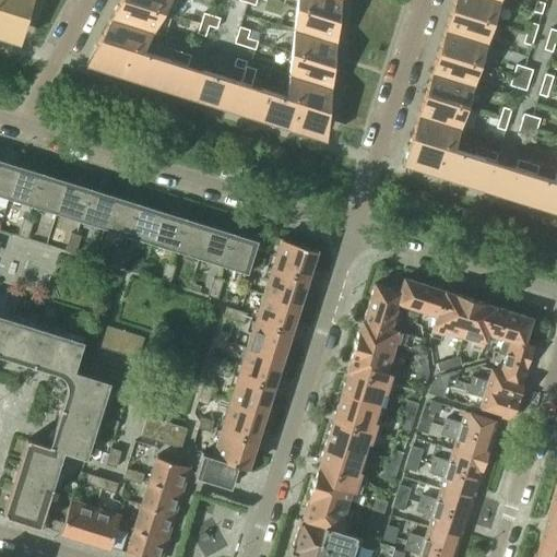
[(0,0),(0,7),(31,16),(35,0),(0,0)]
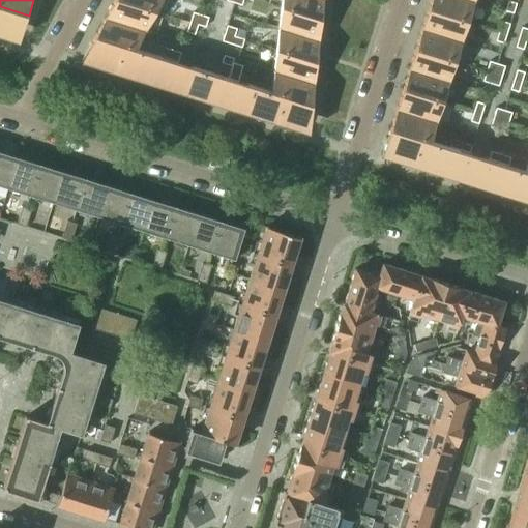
[(117,0),(117,1),(157,13),(165,0),(117,0)]
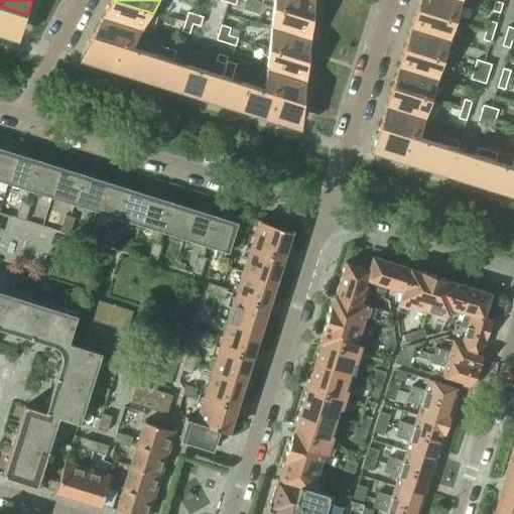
[(275,0),(275,8),(313,20),(315,0),(275,0)]
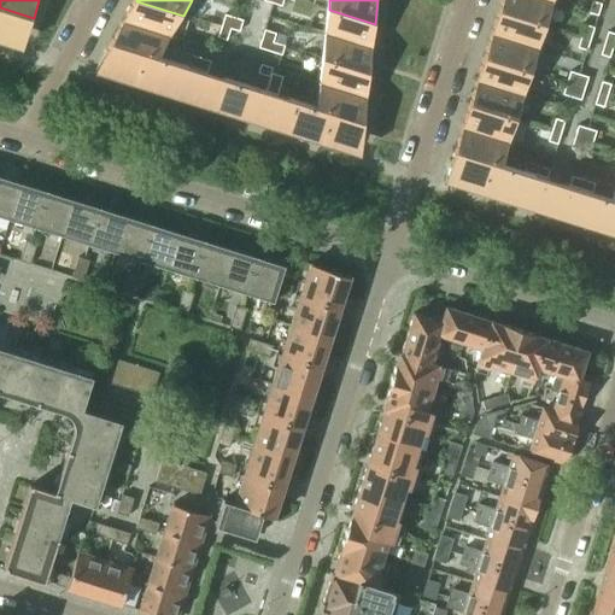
[(555,3),(545,0),(504,0),(501,12),(548,27),(555,3)]
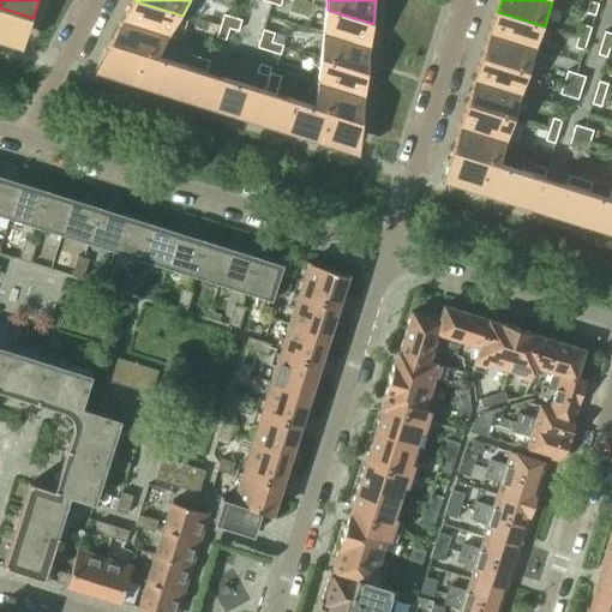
[(183,16),(136,1),(124,23),(171,37),(183,16)]
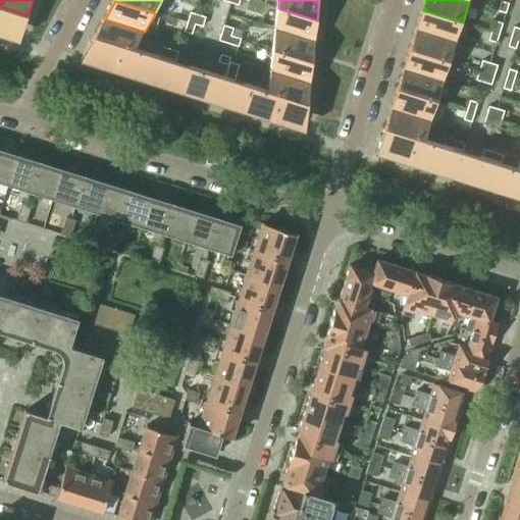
[(500,12),(507,14),(510,5),(503,2),(500,12)]
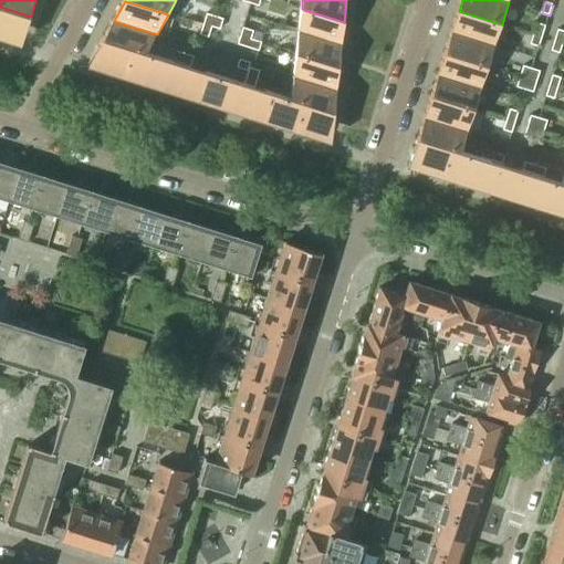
[(31,17),(0,7),(0,38),(22,45),(31,17)]
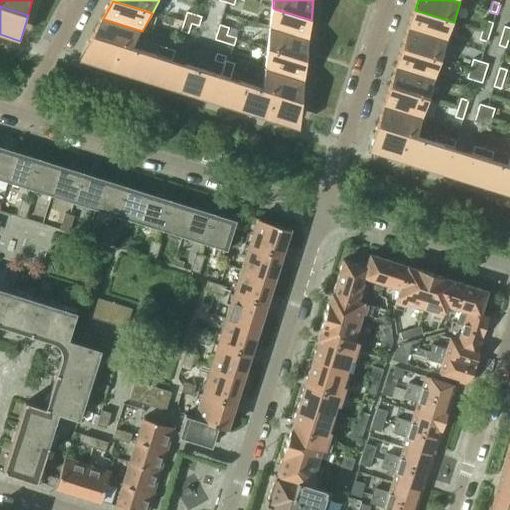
[(309,41),(311,20),(273,8),(271,28),(309,41)]
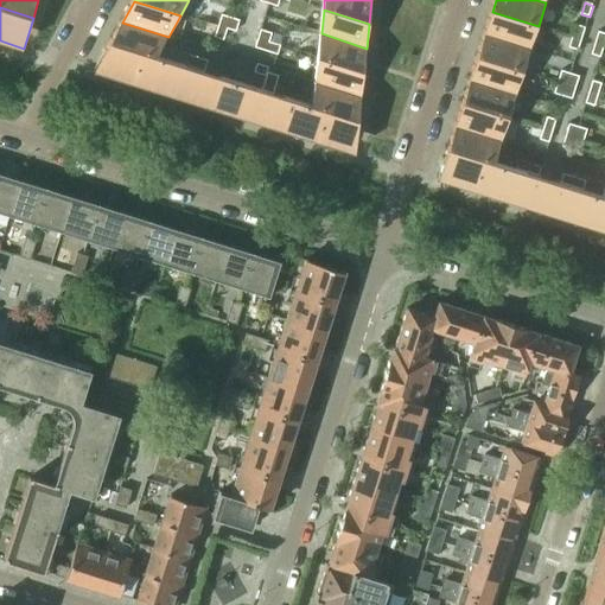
[(532,49),(539,26),(492,12),(485,34),(532,49)]
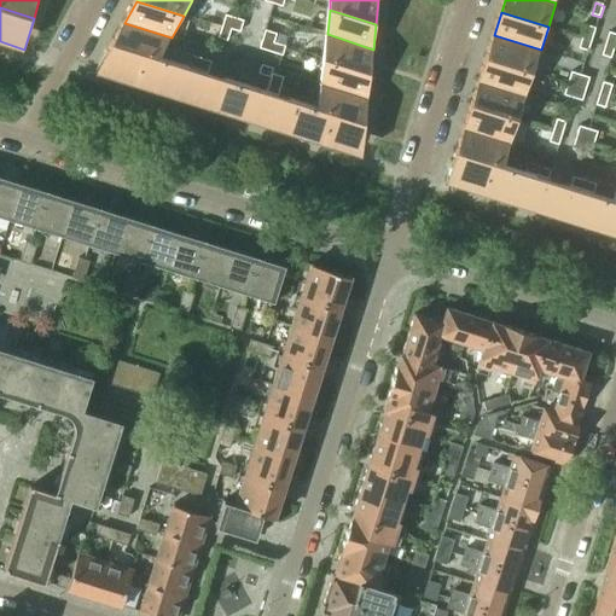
[(242,34),(245,22),(227,17),(224,28),(233,30),(242,34)]
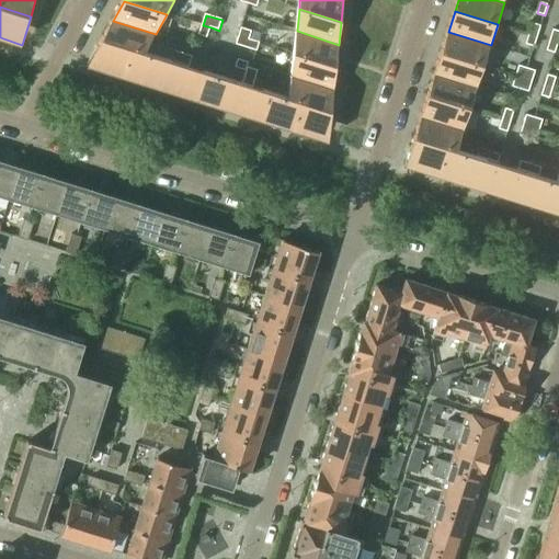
[(102,41),(135,50),(145,54),(156,34),(113,21),(102,41)]
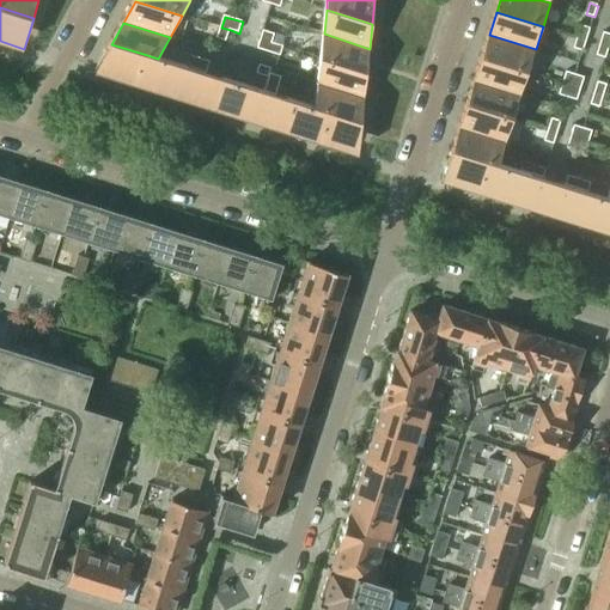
[(579,37),(587,41),(591,29),(583,26),(579,37)]
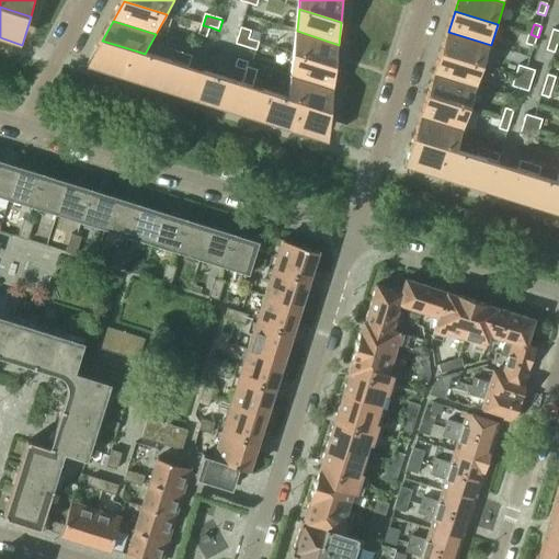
[(212,27),(203,25),(200,36),(208,38),(212,27)]
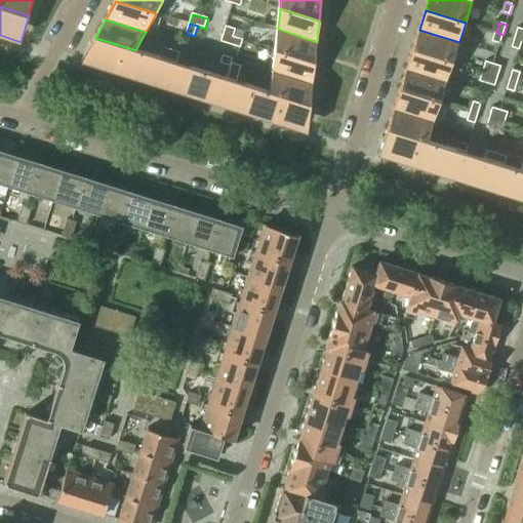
[(237,30),(227,27),(222,42),(231,45),(237,30)]
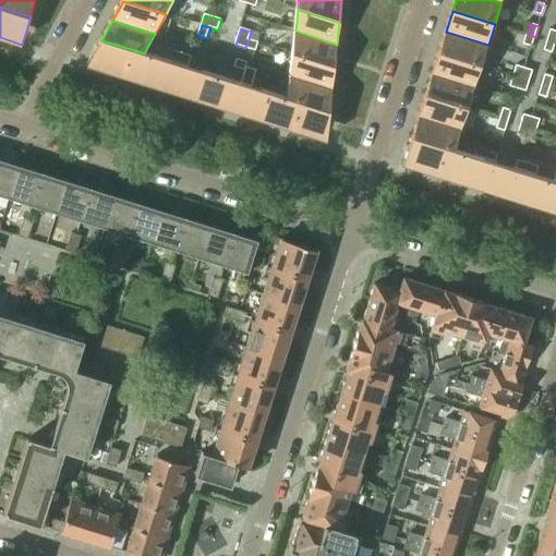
[(292,53),(335,67),(337,45),(295,31),(292,53)]
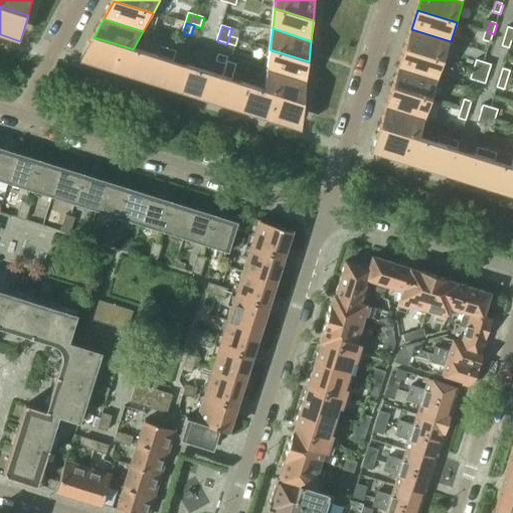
[(241,32),(232,29),(226,44),(236,47),(241,32)]
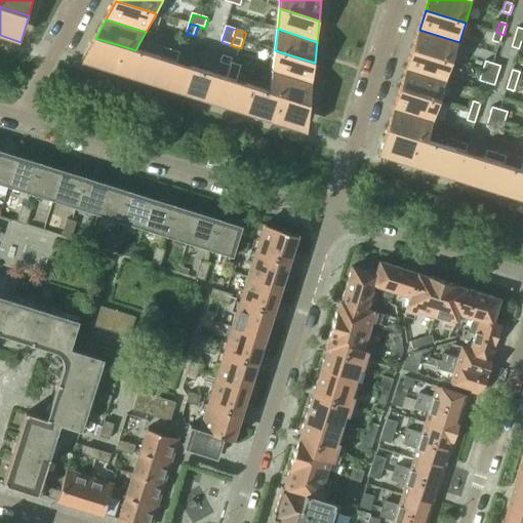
[(459,42),(419,30),(413,50),(453,63),(459,42)]
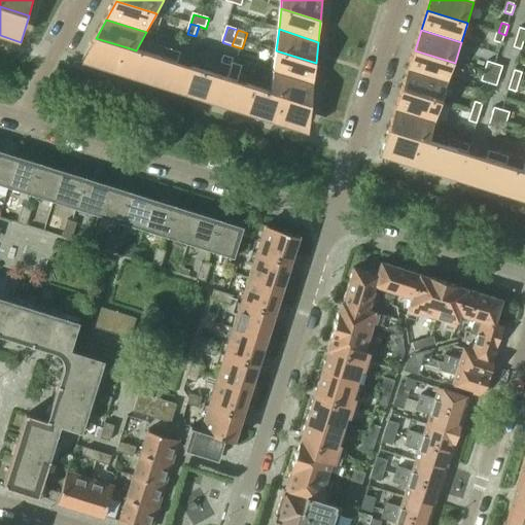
[(505,35),(498,32),(495,42),(502,44),(505,35)]
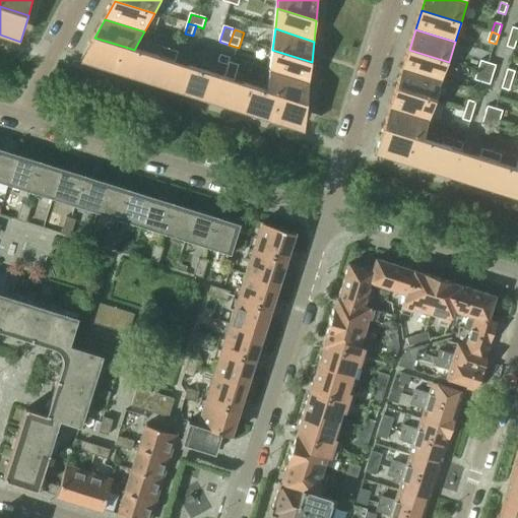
[(118,72),(125,47),(94,38),(82,61),(118,72)]
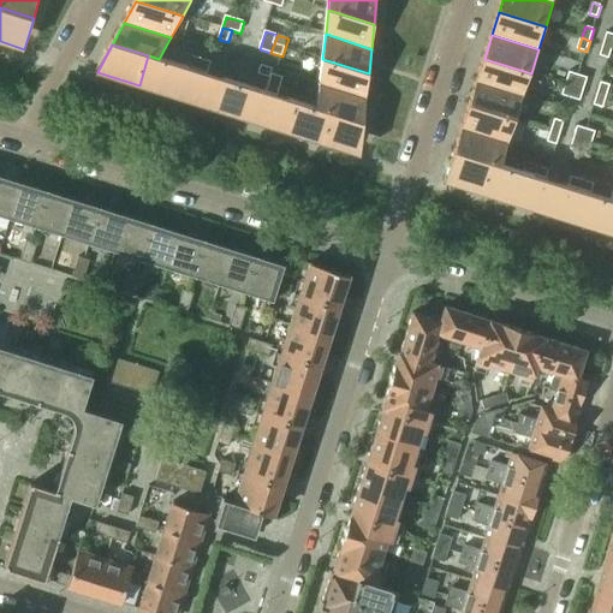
[(609,59),(612,52),(612,48),(605,45),(601,57),(609,59)]
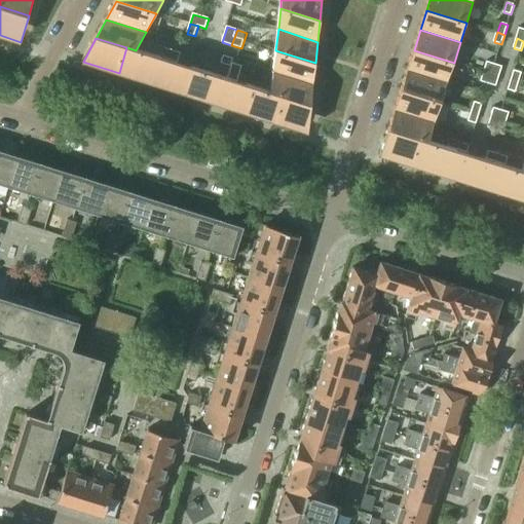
[(126,47),(119,73),(149,82),(161,60),(162,59),(136,50),(126,47)]
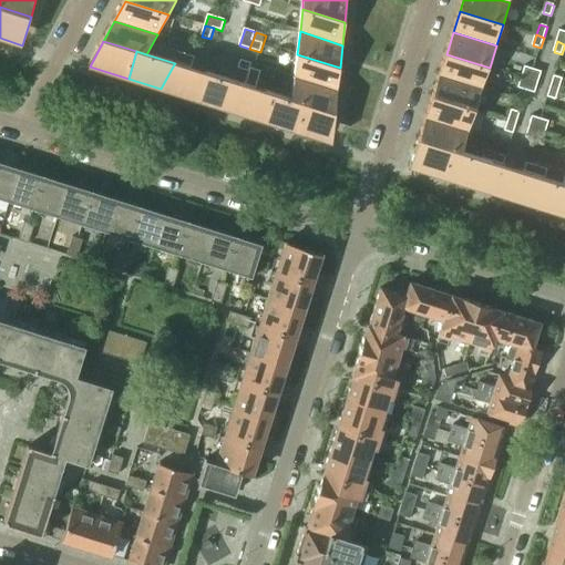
[(175,63),(184,65),(187,55),(178,53),(175,63)]
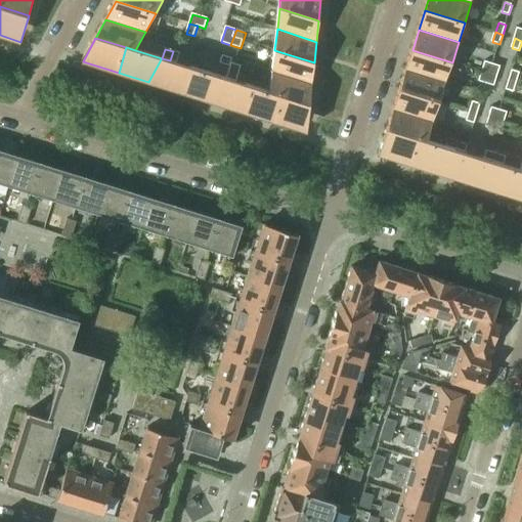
[(312,84),(314,62),(274,50),(272,72),(312,84)]
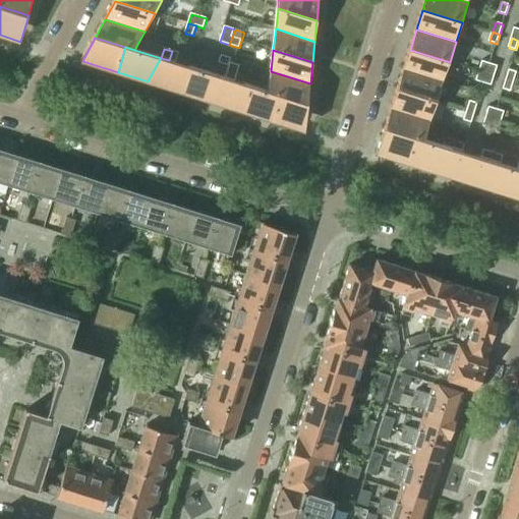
[(443,81),(450,62),(410,50),(404,69),(443,81)]
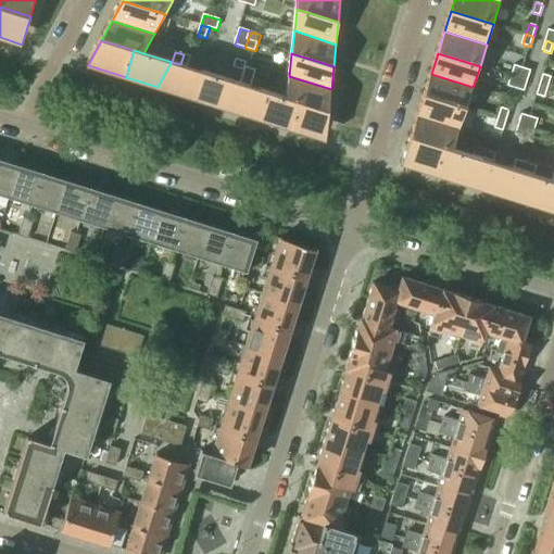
[(184,54),(180,64),(189,67),(191,57),(184,54)]
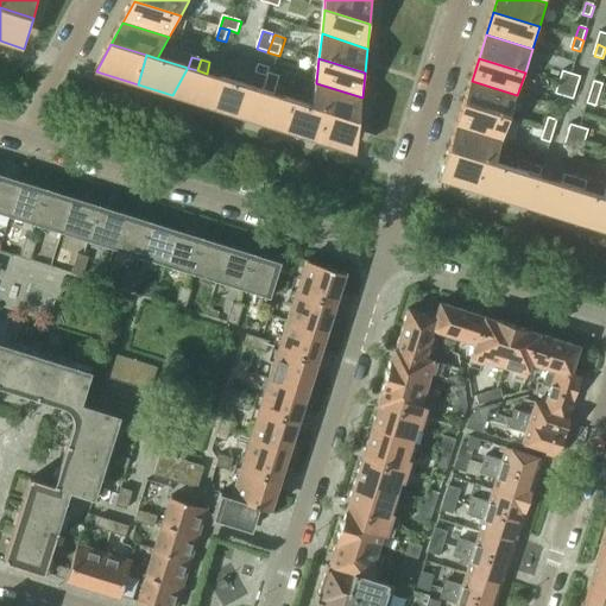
[(257,74),(269,77),(271,69),(259,65),(257,74)]
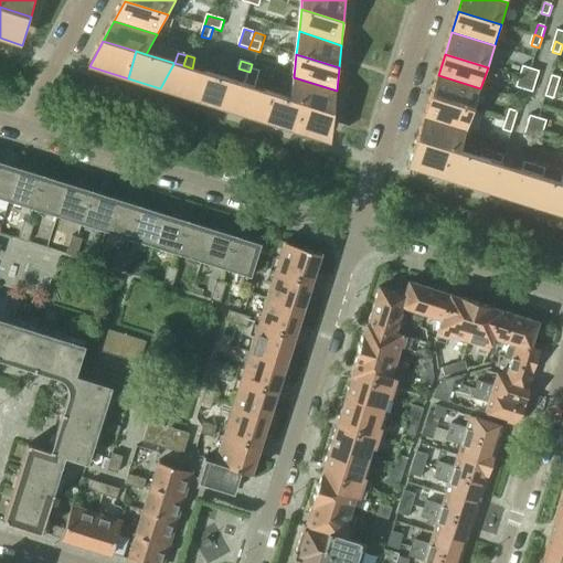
[(520,77),(537,83),(540,72),(523,67),(520,77)]
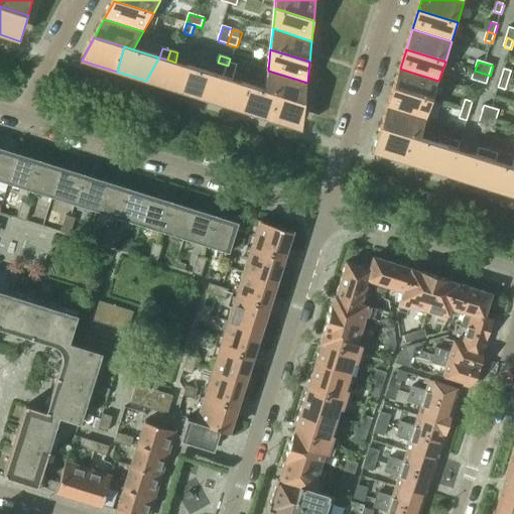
[(238,66),(229,62),(227,70),(236,73),(238,66)]
